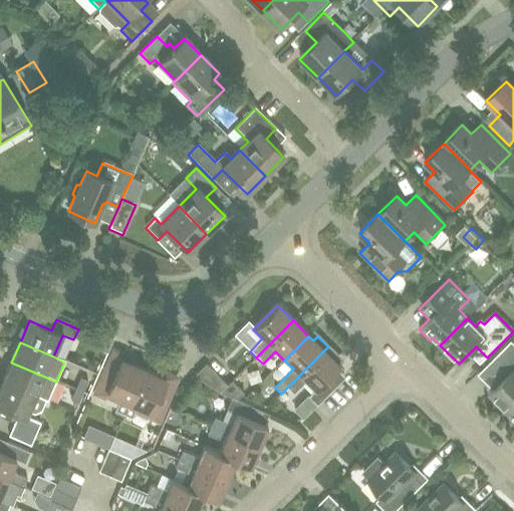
[(507,377),(490,395),(508,413),(513,407),(513,344),(513,345),(494,364),(497,367),(507,377)]
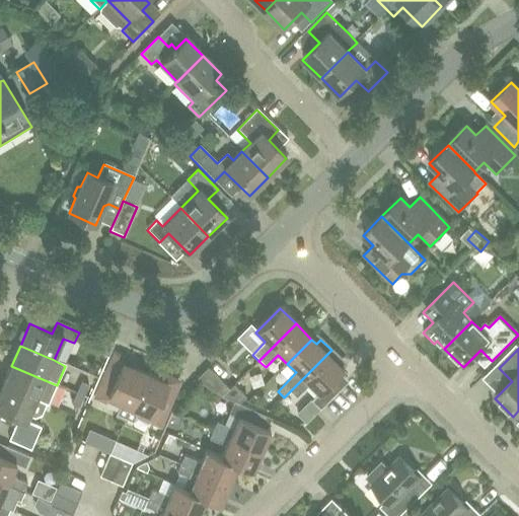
[(343,370),(338,365),(342,361),(331,350),(284,397),(290,392),(296,398),(309,385),(318,394),(311,401),(319,411),(338,393),(328,385),(343,370)]
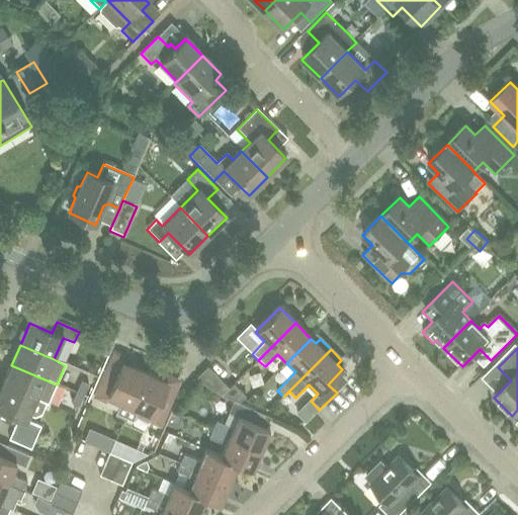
[(105,372),(93,399),(105,404),(107,399),(124,406),(119,417),(124,419),(145,373),(122,363),(116,377),(105,372)]
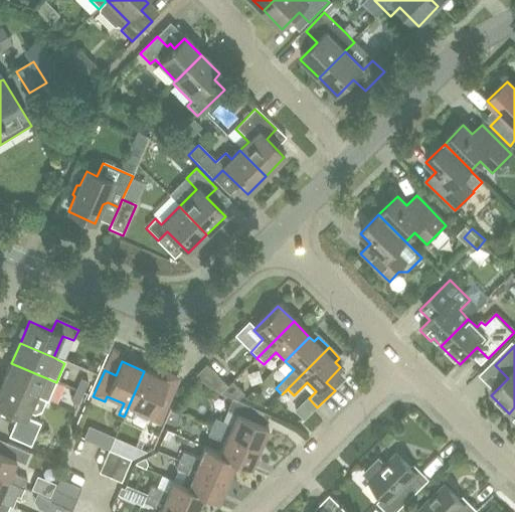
[(47,402),(56,382),(11,363),(2,382),(45,401),(47,402)]
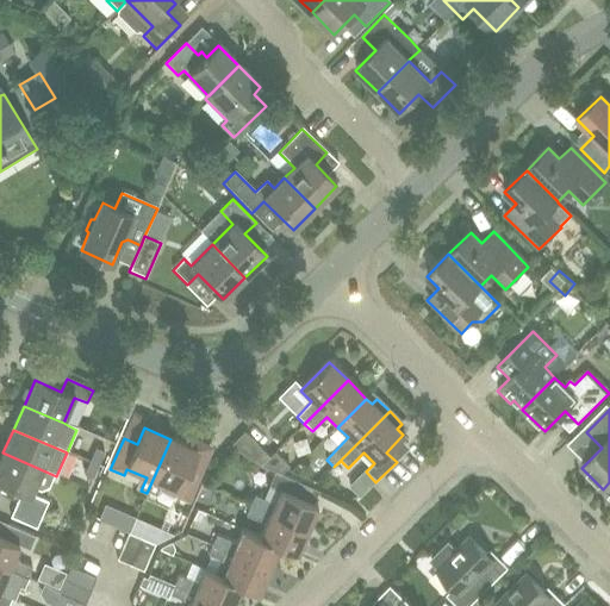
[(249,462),(260,467),(268,458),(244,433),(231,445),(249,462)]
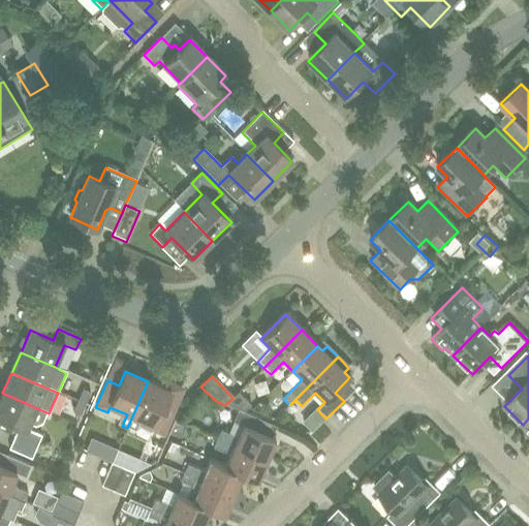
[(148,381),(127,428),(135,432),(141,421),(154,427),(152,432),(163,437),(176,410),(164,406),(170,391),(148,381)]
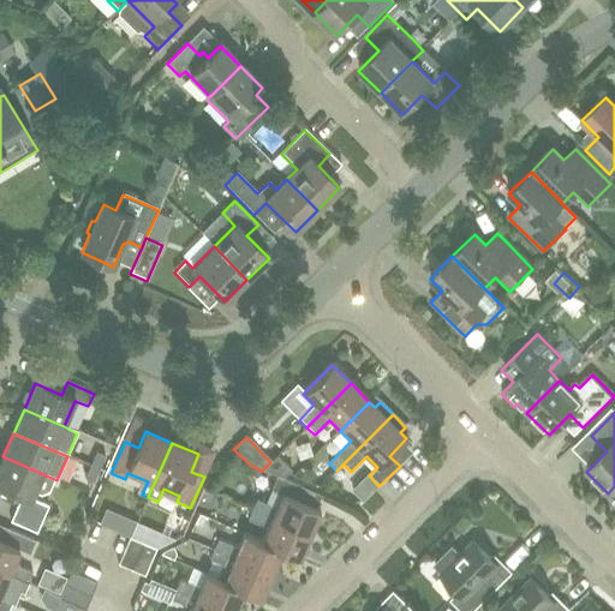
[(106,457),(96,454),(90,467),(100,471),(106,457)]
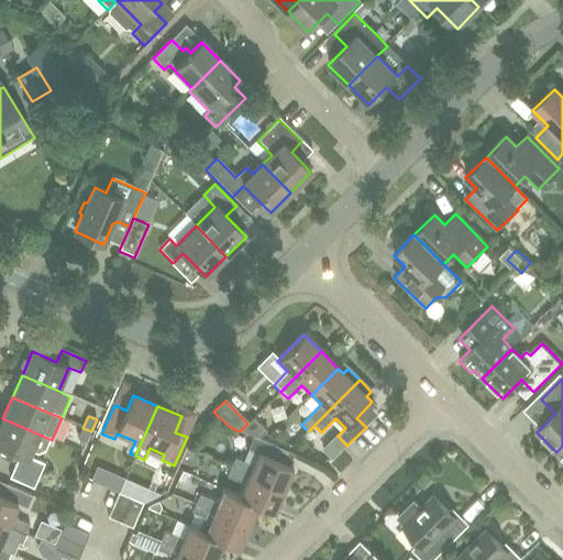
[(45,451),(50,439),(2,418),(0,424),(0,446),(20,456),(14,467),(39,478),(44,465),(29,458),(31,452),(37,454),(45,451)]
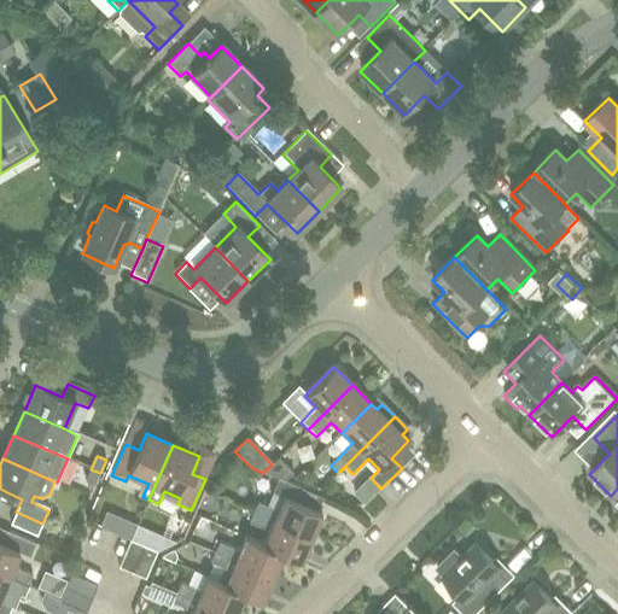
[(278,460),(272,465),(263,473),(279,480),(284,483),(292,474),(278,460)]
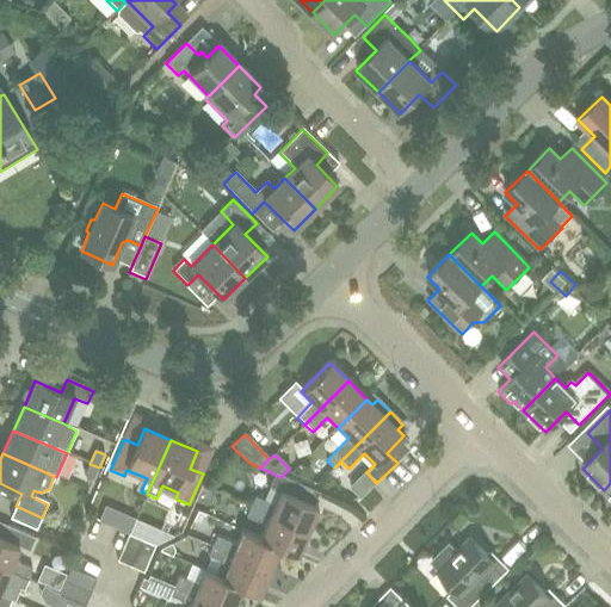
[(93,481),(99,468),(90,464),(85,476),(93,481)]
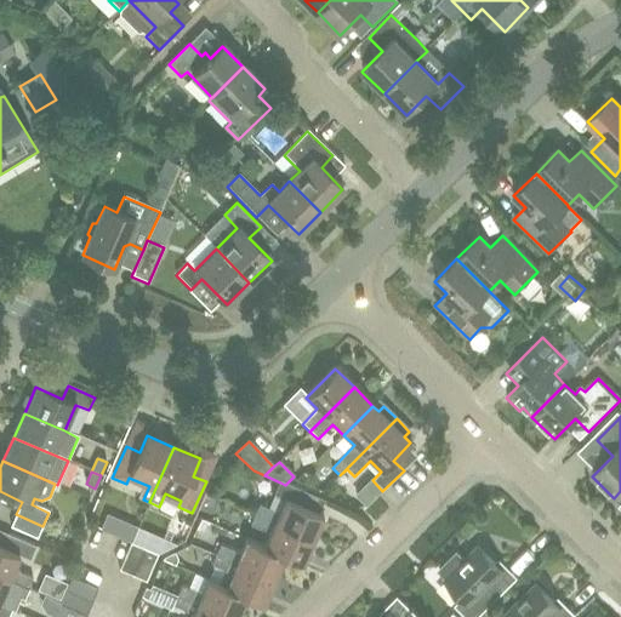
[(307,493),(285,485),(280,483),(274,496),(285,501),(279,515),(258,507),(255,516),(312,542),(323,516),(301,507),(307,493)]
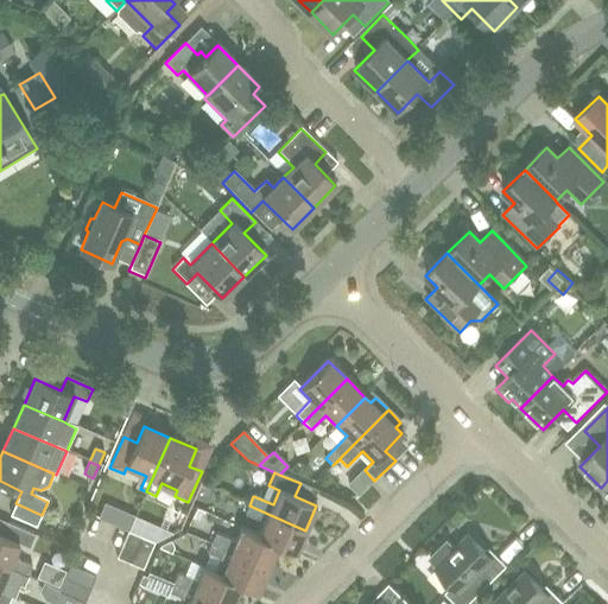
[(36,528),(42,515),(16,503),(10,516),(36,528)]
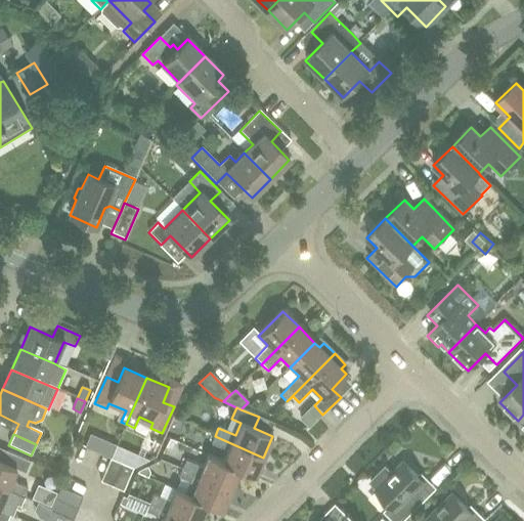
[(263,458),(215,436),(211,444),(227,451),(223,463),(222,464),(239,471),(254,478),(263,458)]
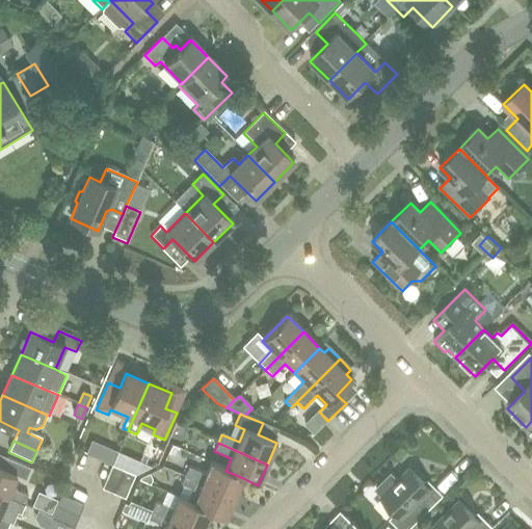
[(112,467),(124,472),(136,477),(147,471),(116,457),(112,467)]
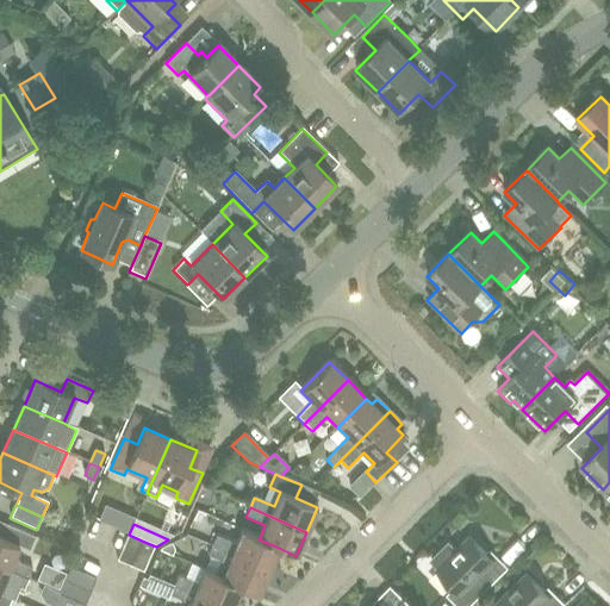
[(12,561),(18,547),(29,551),(35,538),(8,526),(4,539),(0,538),(0,567),(27,579),(31,569),(12,561)]
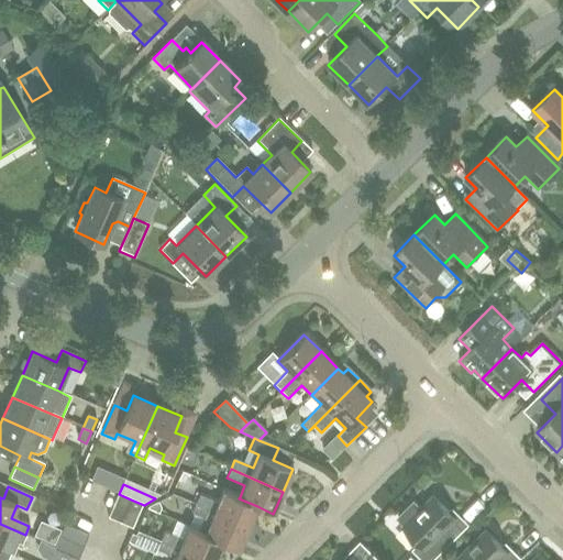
[(247,528),(257,506),(239,498),(240,497),(223,491),(218,504),(199,496),(196,505),(247,528)]
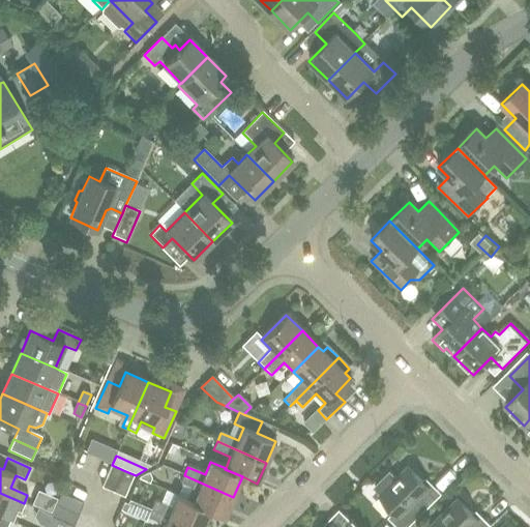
[(101,489),(113,494),(120,477),(123,470),(112,465),(101,489)]
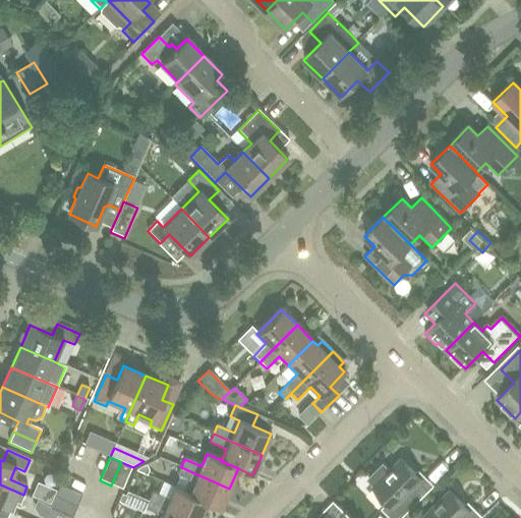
[(411,488),(419,480),(401,461),(389,473),(382,467),(367,481),(374,488),(373,490),(388,504),(381,511),(387,517),(402,517),(421,499),(411,488)]
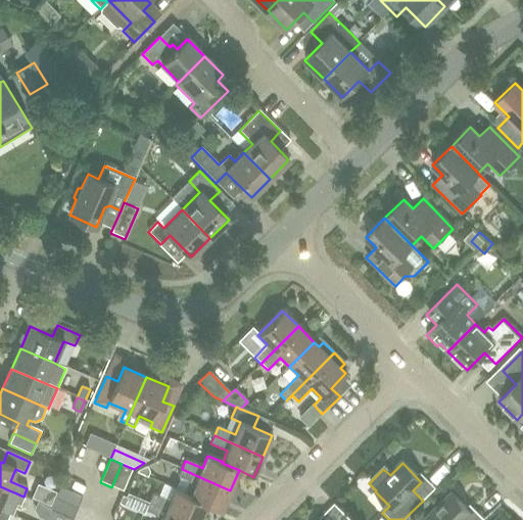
[(130,476),(134,469),(122,464),(119,471),(130,476)]
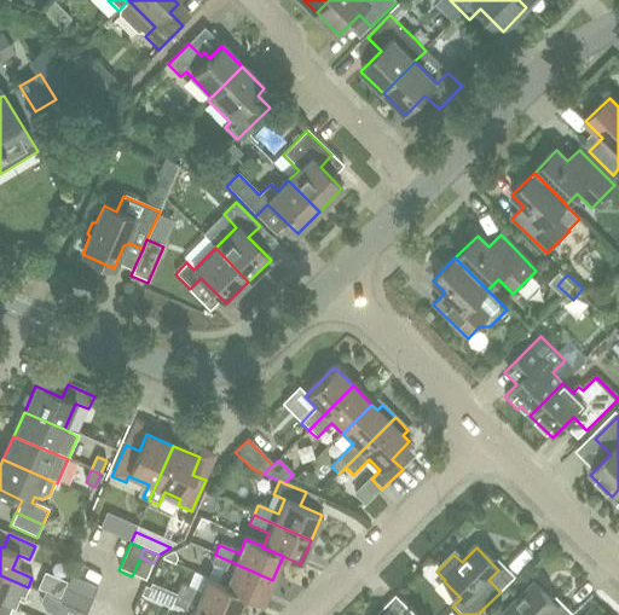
[(272,580),(215,555),(210,564),(231,573),(225,586),(225,587),(244,596),(244,597),(250,599),(262,604),(272,580)]
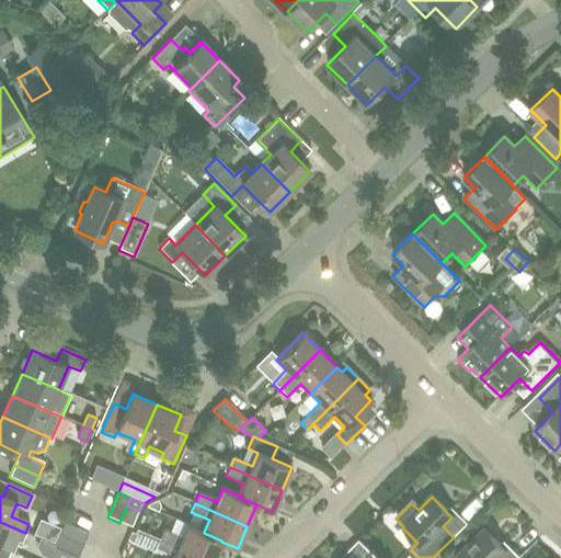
[(133,528),(139,511),(127,505),(119,523),(133,528)]
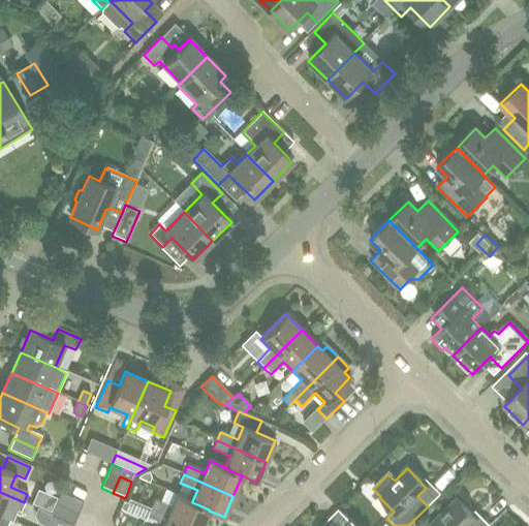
[(24,502),(0,492),(0,509),(3,503),(20,512),(24,502)]
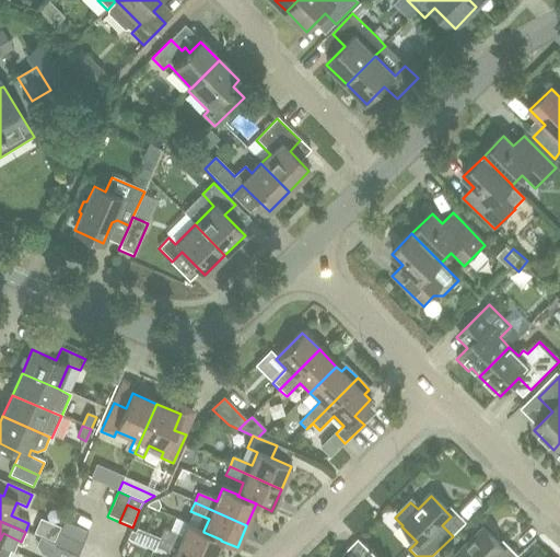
[(65,523),(59,535),(83,545),(88,533),(65,523)]
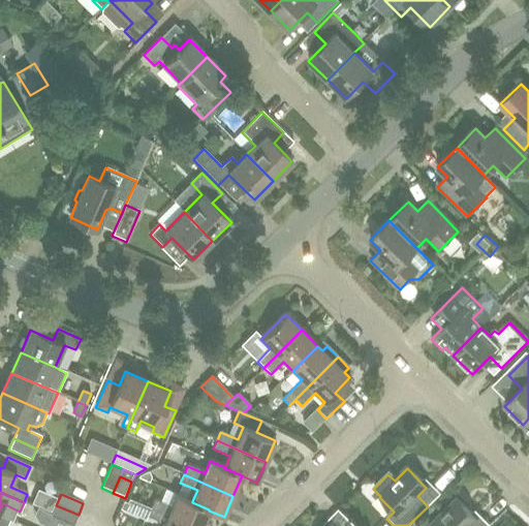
[(210,521),(214,513),(209,511),(209,509),(192,502),(192,501),(177,495),(172,507),(155,500),(151,508),(190,525),(201,525),(205,519),(210,521)]
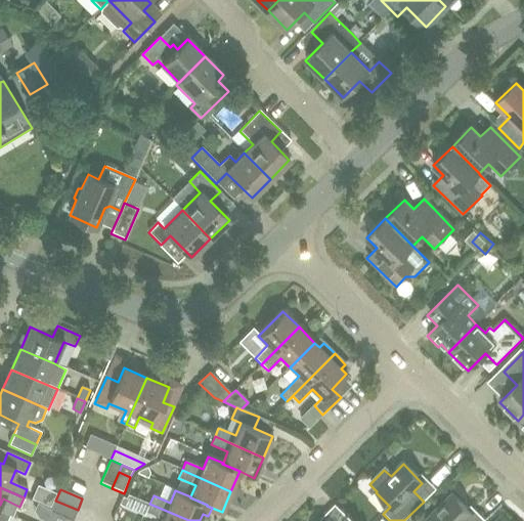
[(466,520),(471,515),(452,495),(427,520),(466,520)]
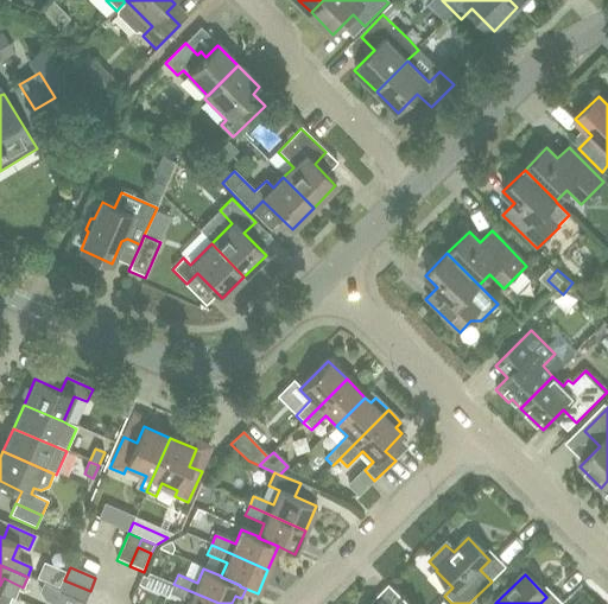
[(86,603),(90,591),(64,580),(59,592),(86,603)]
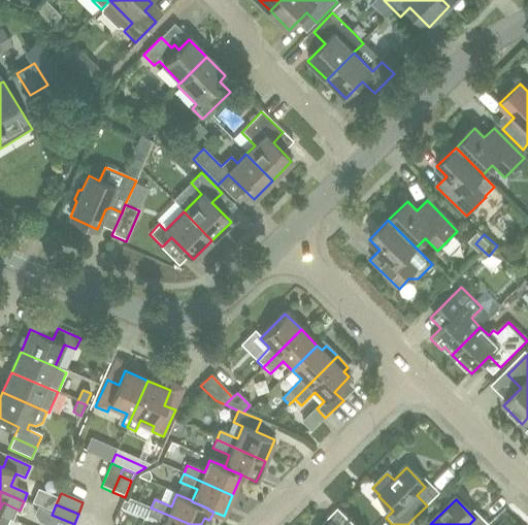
[(190,524),(151,507),(146,517),(164,524),(190,524)]
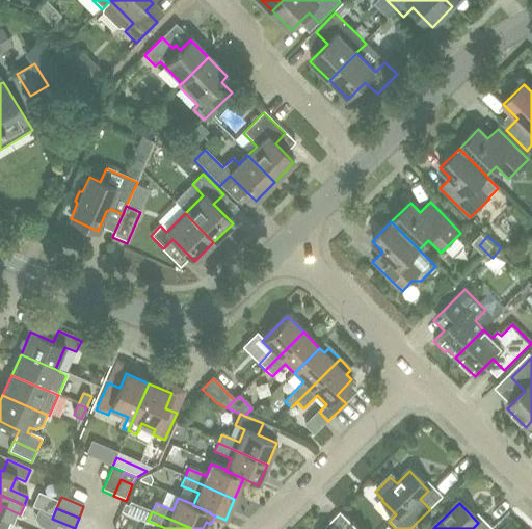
[(7,528),(9,524),(0,519),(0,528),(7,528)]
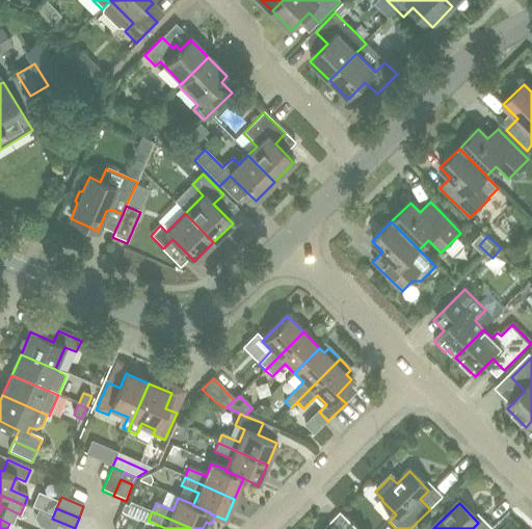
[(75,528),(52,519),(48,528),(75,528)]
